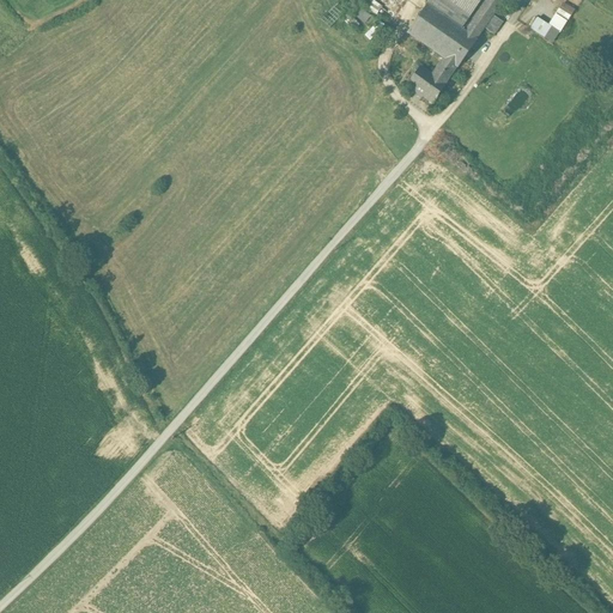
[(430,0),(425,7),(459,30),(467,18),(479,0),(430,0)]
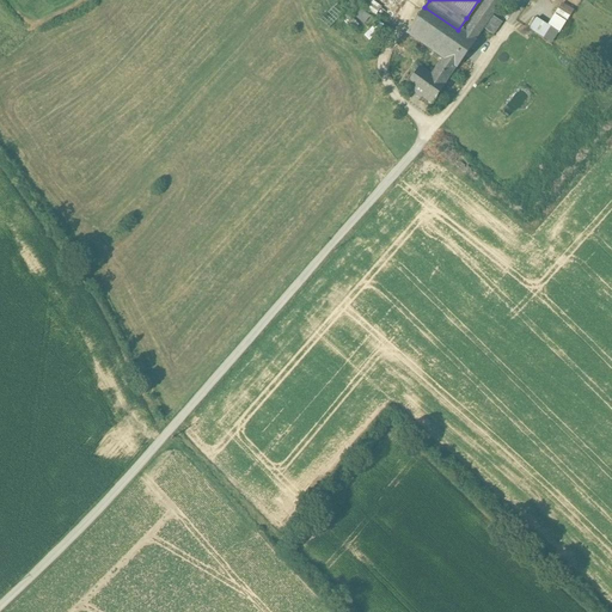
[(485,0),(471,22),(472,22),(464,34),(475,42),(483,29),(494,36),(502,23),(491,17),(502,0),(485,0)]
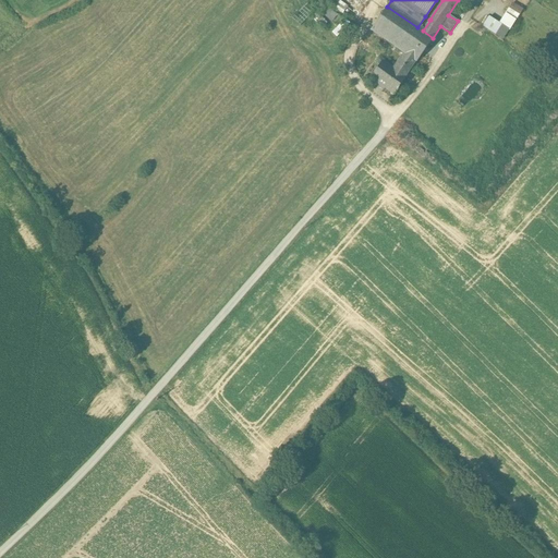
[(483,26),(505,39),(524,9),(513,1),(500,22),(489,15),(483,26)]
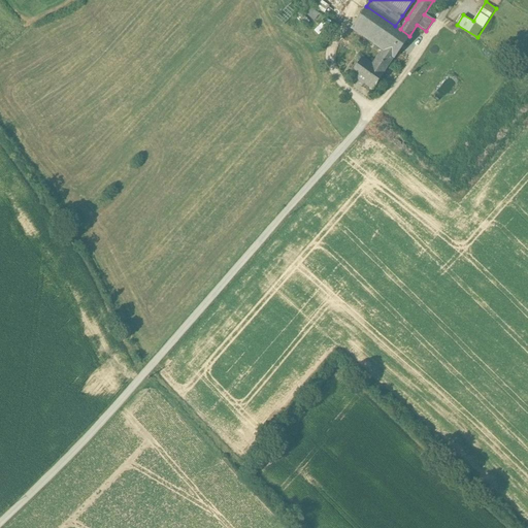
[(292,3),(277,15),(283,22),(297,10),(292,3)]
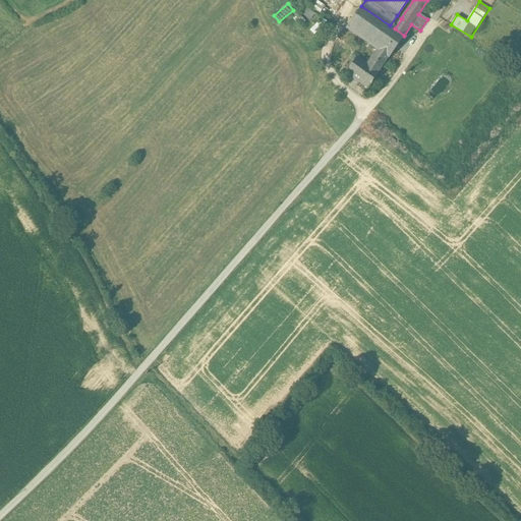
[(390,25),(361,6),(346,27),(378,50),(388,57),(389,58),(404,36),(395,29),(390,25)]
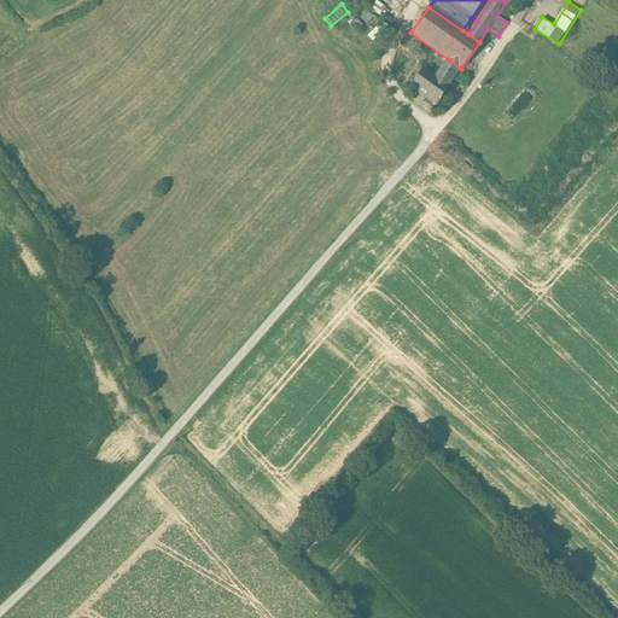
[(383,23),(367,34),(373,41),(388,30),(383,23)]
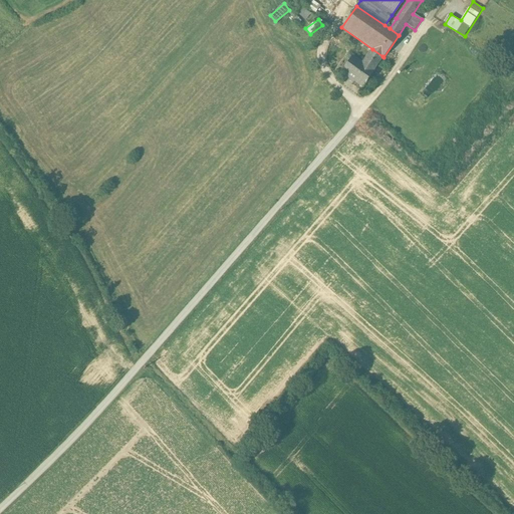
[(361,64),(351,57),(340,73),(347,78),(348,77),(362,87),(372,72),(382,56),(372,49),(361,64)]
